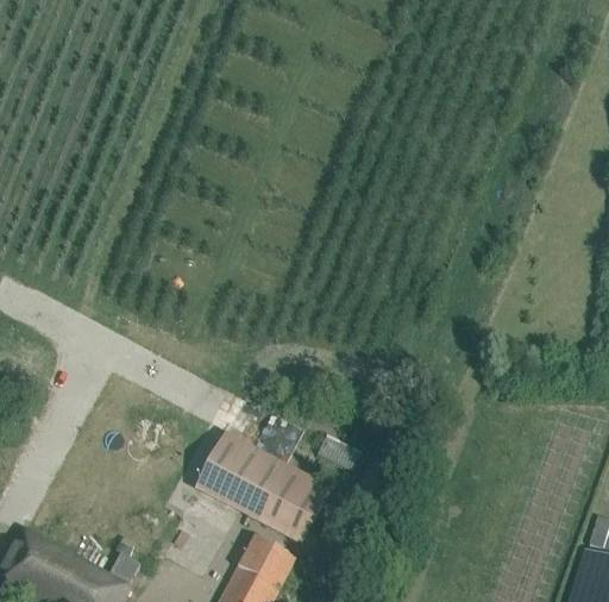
[(280,532),(311,474),(226,428),(195,487),(280,532)]
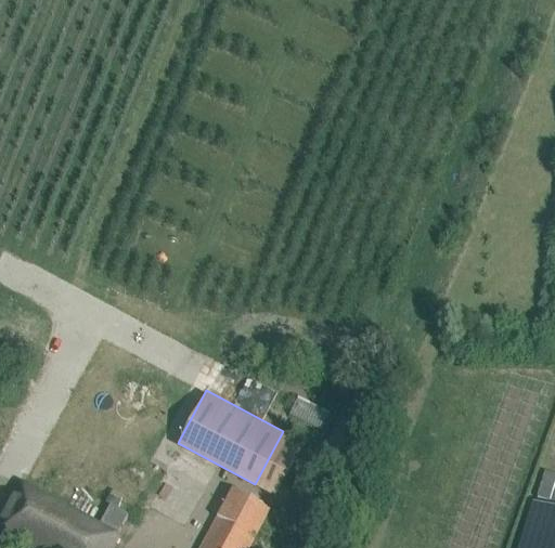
[(340,415),(311,475),(339,490),(370,428),(340,415)]
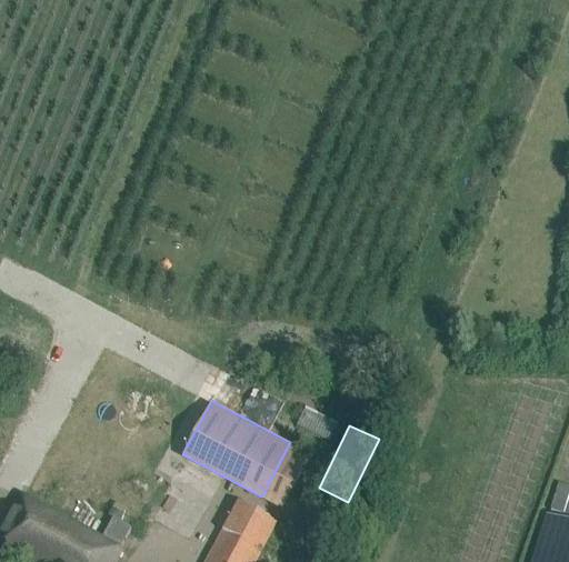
[(282,508),(311,453),(290,442),(261,497),(282,508)]
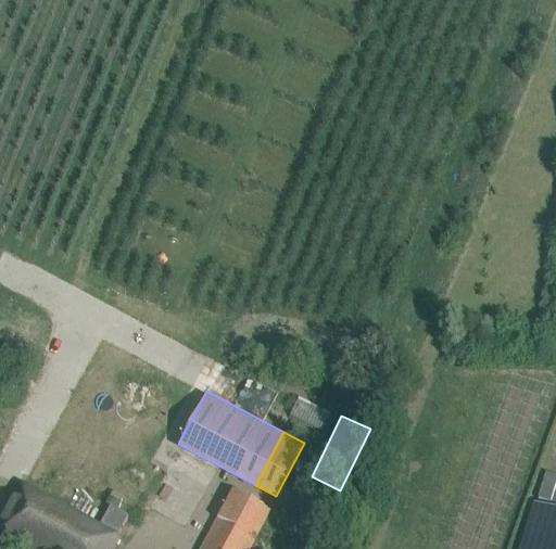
[(22,483),(0,522),(0,531),(34,548),(111,548),(121,532),(119,532),(117,531),(127,512),(116,507),(121,499),(110,493),(105,500),(110,502),(98,524),(95,522),(22,483)]
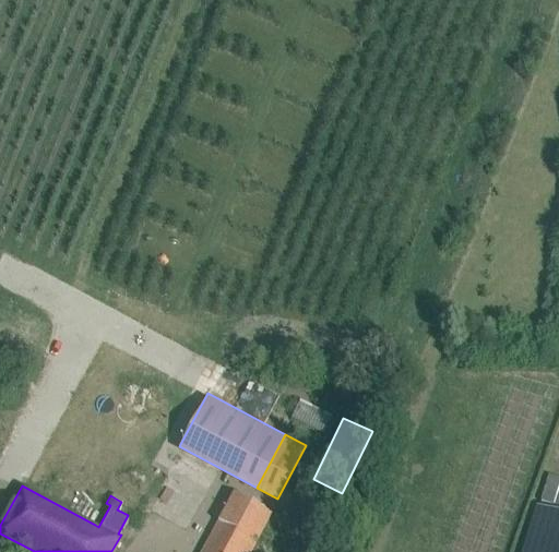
[(248,551),(272,508),(251,498),(235,489),(200,551),(248,551)]
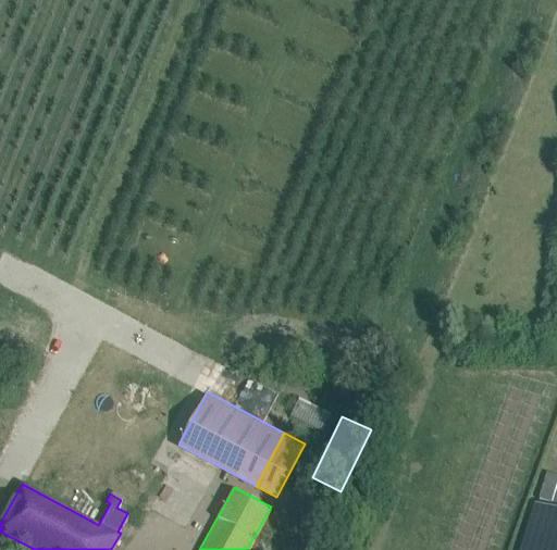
[(556,549),(556,508),(534,501),(519,549),(556,549)]
